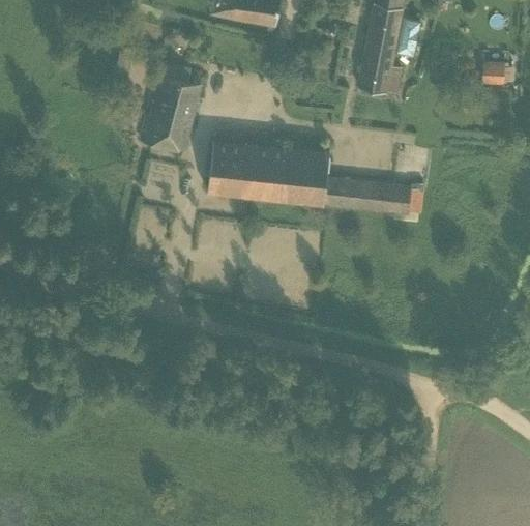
[(240,16),(242,16),(245,0),(215,0),(213,8),(231,12),(230,19),(238,21),(240,16)]
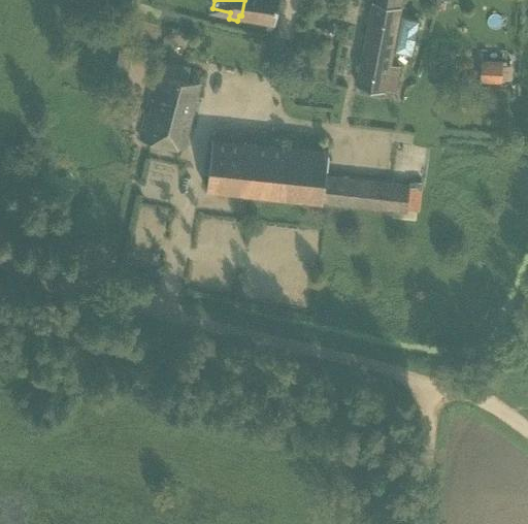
[(244,0),(241,15),(269,22),(266,35),(271,36),(275,23),(281,0),(244,0)]
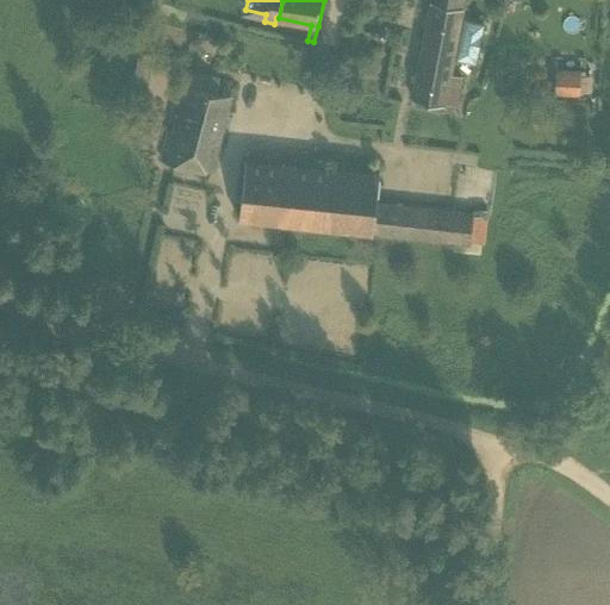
[(461,81),(450,80),(454,61),(456,61),(456,62),(477,67),(484,27),(461,23),(465,0),(431,0),(412,104),(444,110),(446,107),(456,108),(461,81)]
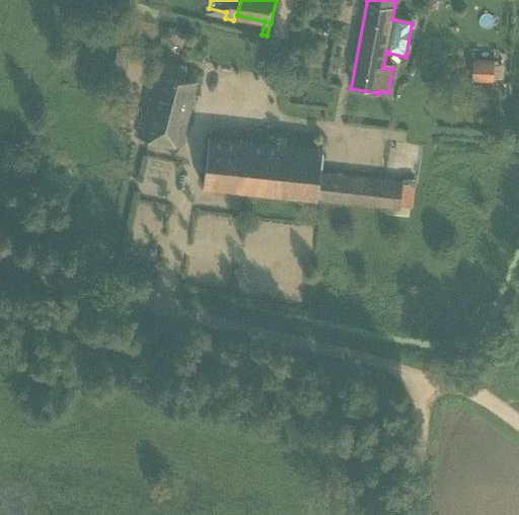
[(157,63),(154,76),(183,82),(186,69),(157,63)]
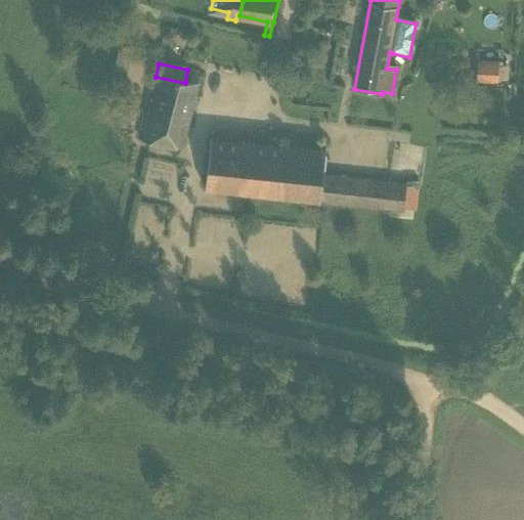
[(498,69),(498,63),(477,63),(476,85),(498,86),(498,83),(498,69)]
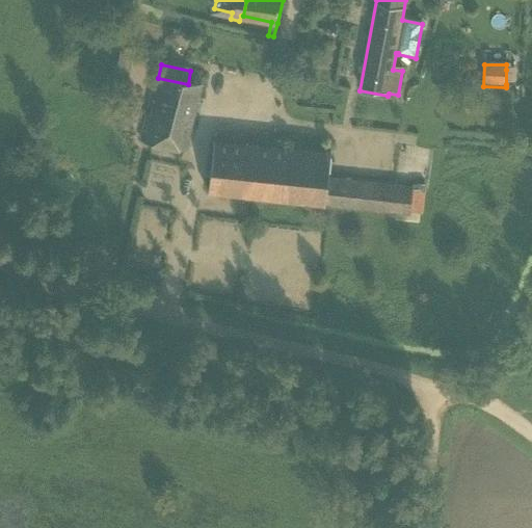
[(188,84),(158,78),(142,143),(185,152),(201,86),(188,84)]
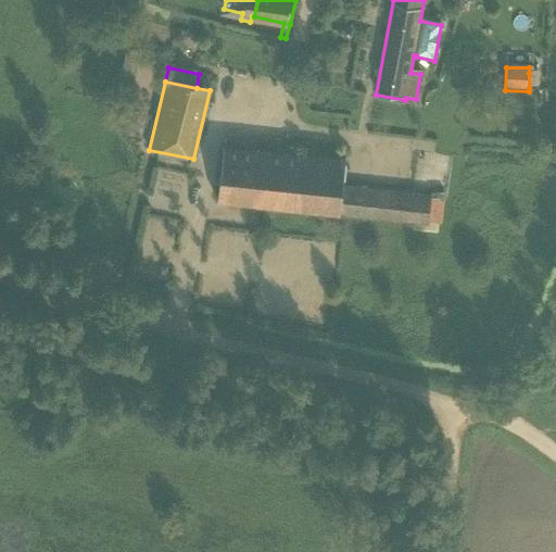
[(343,187),(346,154),(342,153),(341,162),(224,150),(217,204),(339,218),(340,217),(342,191),(343,187)]
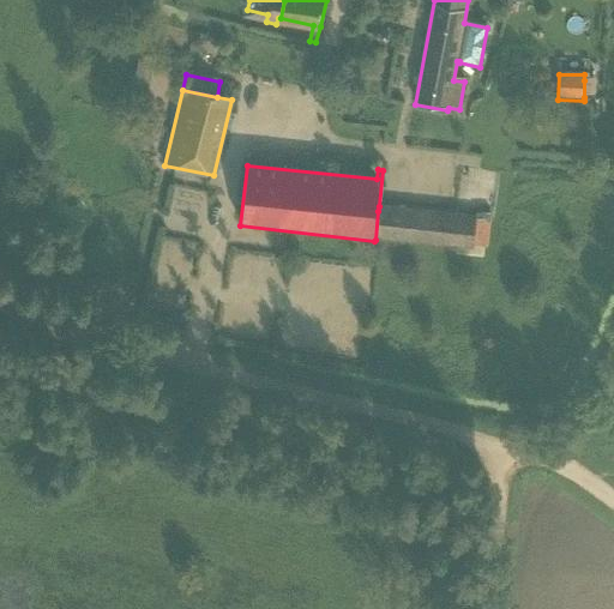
[(482,217),(379,206),(378,211),(375,240),(374,241),(477,252),(482,217)]
